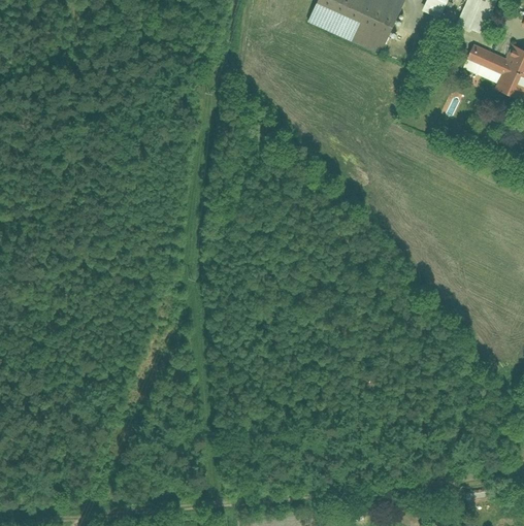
[(316,0),(306,21),(381,55),(405,3),(398,0),(316,0)]
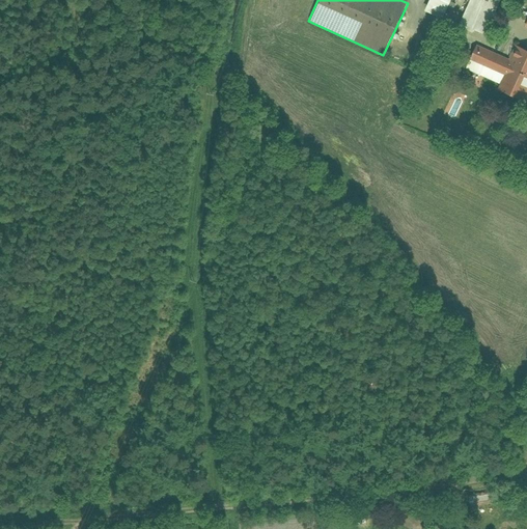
[(428,0),(425,8),(444,17),(451,0),(428,0)]
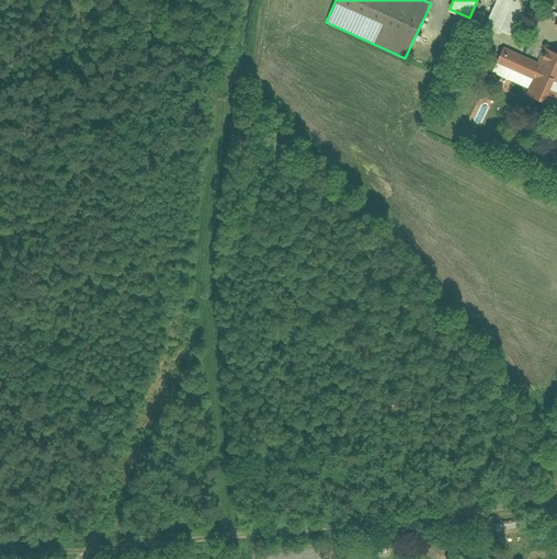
[(496,0),(484,26),(509,38),(526,0),(496,0)]
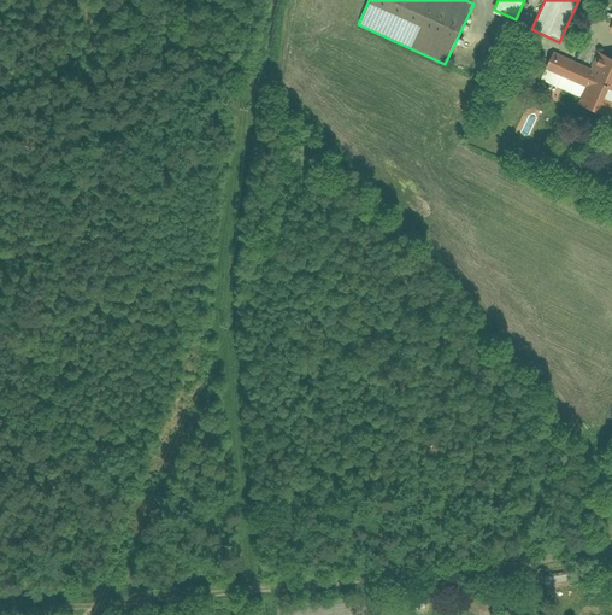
[(611,62),(598,56),(593,68),(552,51),(543,69),(584,87),(577,103),(611,117),(611,113),(611,62)]
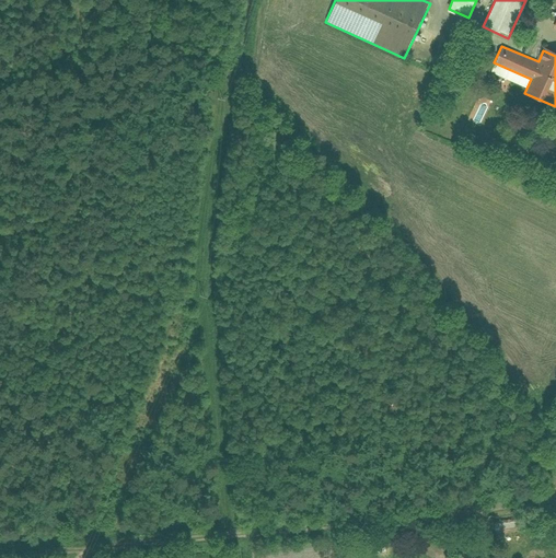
[(477,101),(471,118),(477,120),(484,103),(477,101)]
